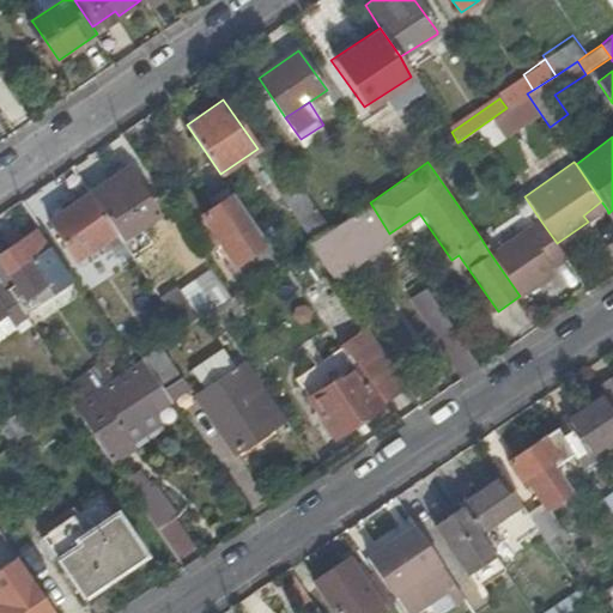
[(161,214),(127,169),(90,193),(115,231),(122,240),(161,214)]
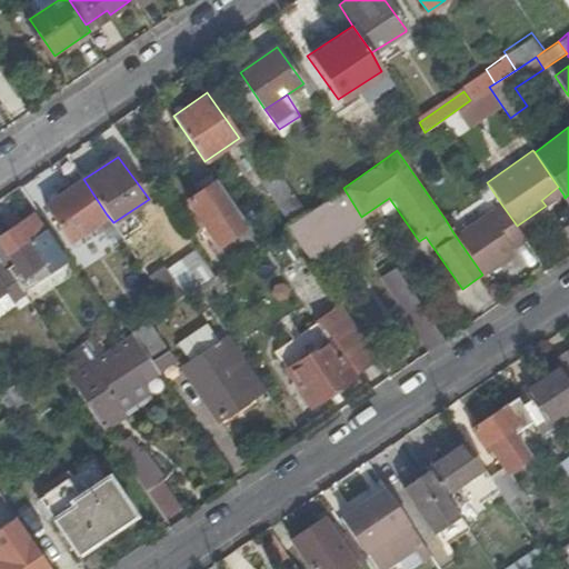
[(275,167),(259,178),(288,219),(303,209),(275,167)]
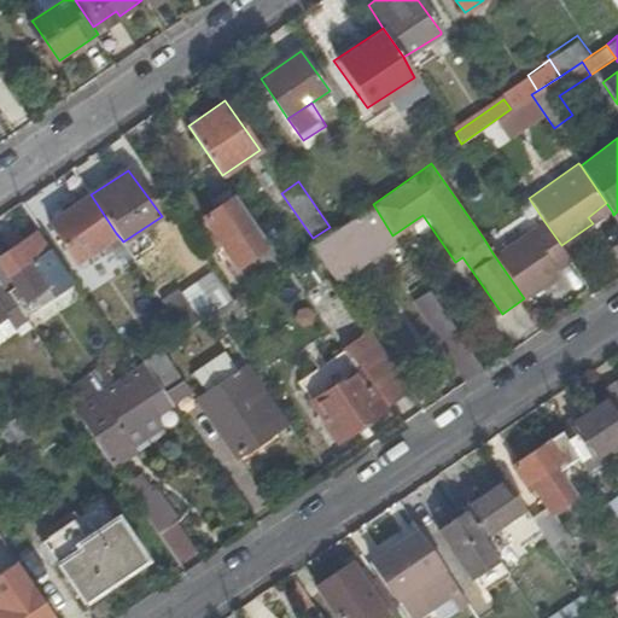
[(235,193),(202,216),(237,268),(255,256),(268,277),(280,268),(268,249),(273,246),(235,193)]
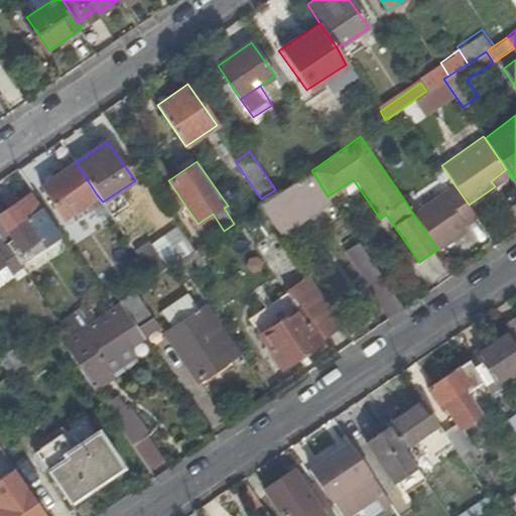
[(97,195),(76,162),(41,185),(62,218),(90,200),(97,195)]
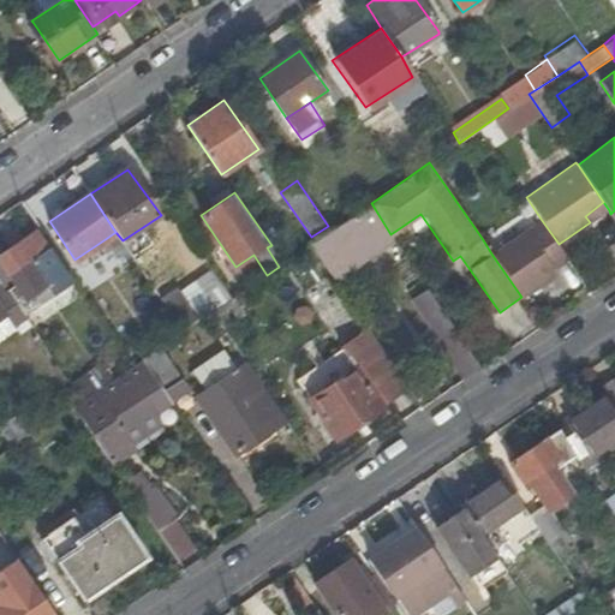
[(585,216),(590,222),(609,210),(603,202),(585,216)]
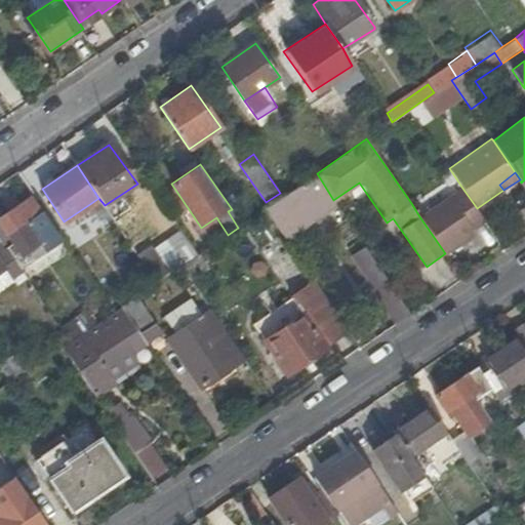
[(288,241),(337,205),(333,200),(317,173),(283,197),(266,208),(288,241)]
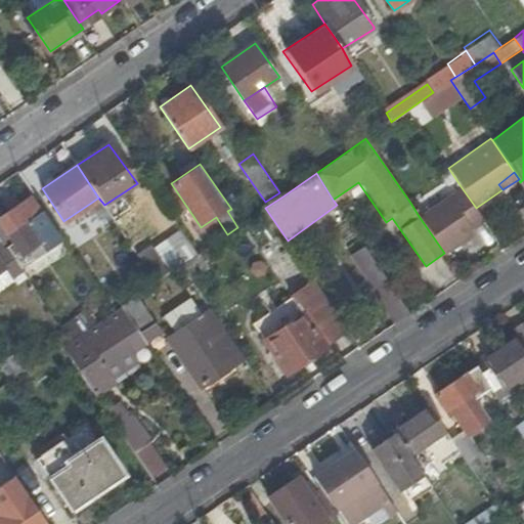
[(476,208),(461,186),(436,204),(419,216),(444,253),(445,255),(478,232),(475,227),(485,221),(476,208)]
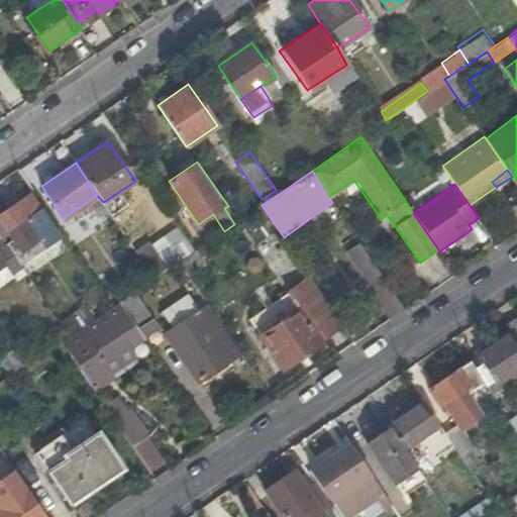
[(421,189),(405,200),(413,213),(430,201),(421,189)]
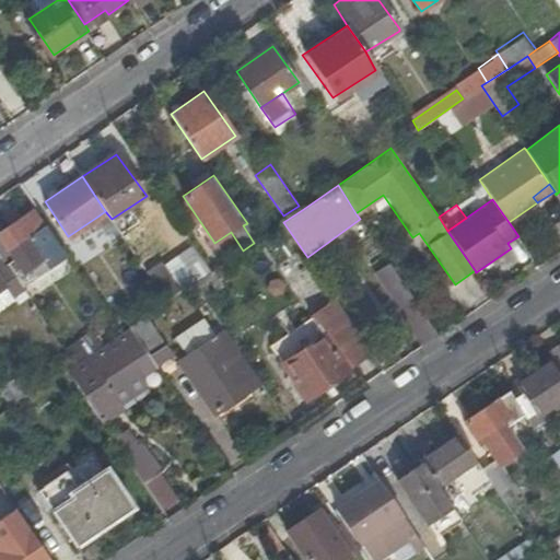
[(72,261),(37,211),(4,233),(0,236),(0,255),(0,256),(7,265),(16,259),(36,287),(72,261)]
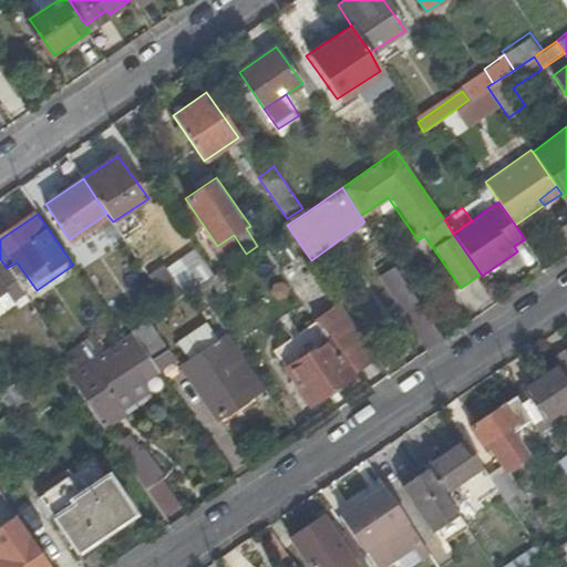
[(106,214),(99,219),(110,235),(119,229),(113,222),(106,214)]
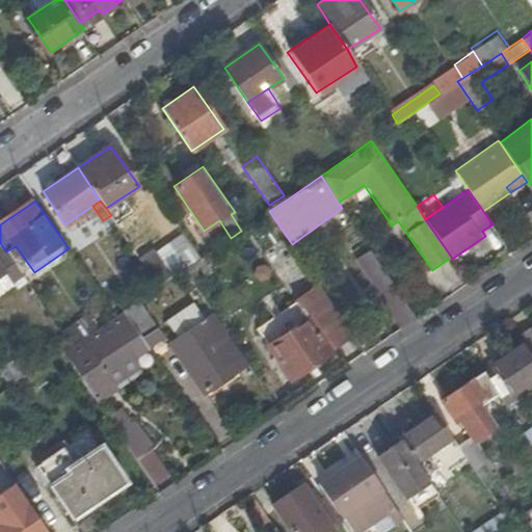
[(201,259),(184,233),(158,251),(174,276),(184,270),(201,259)]
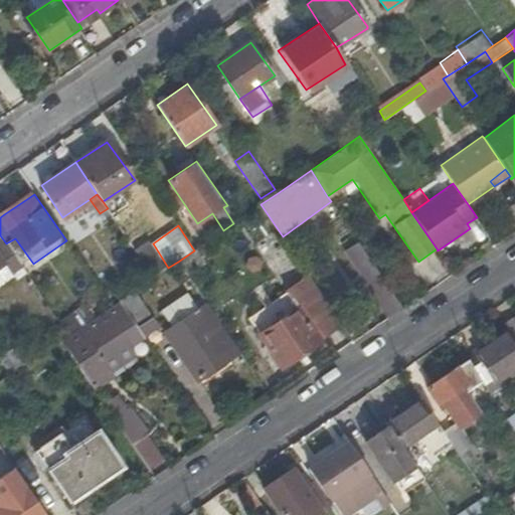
[(0,261),(3,266),(16,259),(6,243),(0,235),(0,261)]
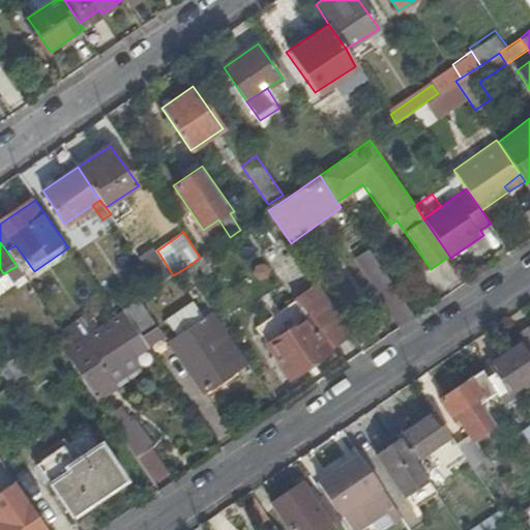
[(159,285),(173,275),(157,251),(154,245),(139,256),(159,285)]
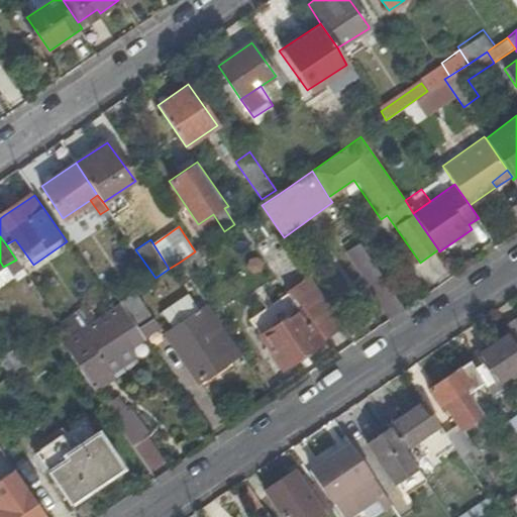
[(369,256),(359,243),(347,251),(366,279),(364,280),(391,319),(405,310),(369,256)]
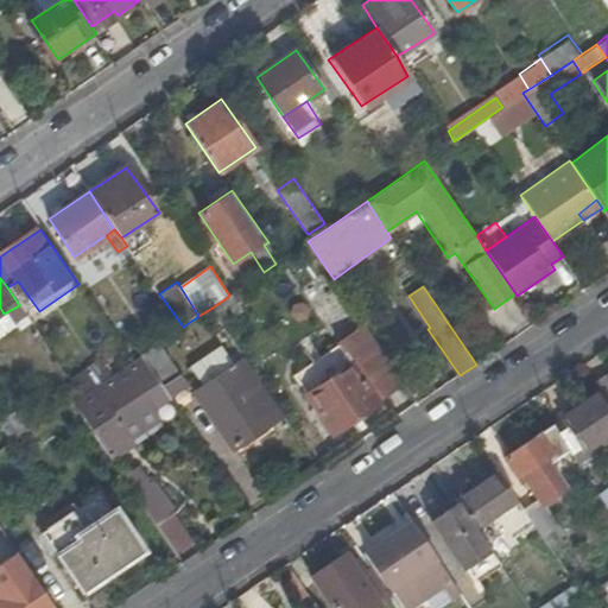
[(403,379),(367,327),(293,379),(327,430),(403,379)]
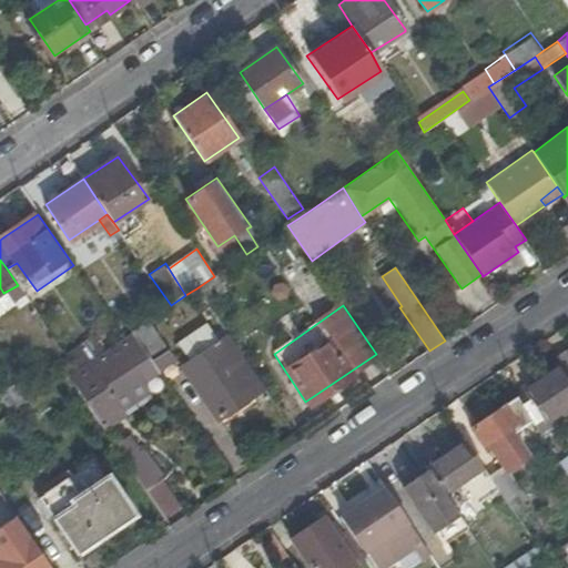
[(169,350),(149,321),(133,332),(151,359),(169,350)]
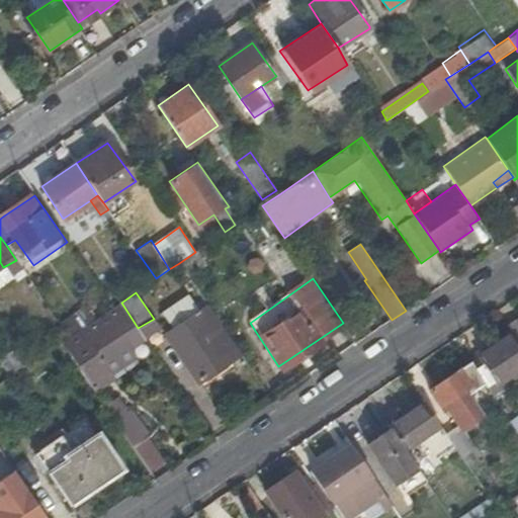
[(178,330),(167,337),(198,383),(242,355),(210,310),(209,309),(203,313),(194,298),(169,316),(178,330)]
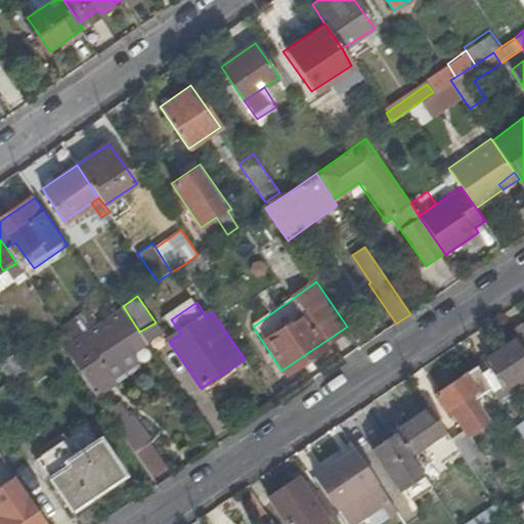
[(101,321),(90,306),(64,323),(76,339),(96,325),(101,321)]
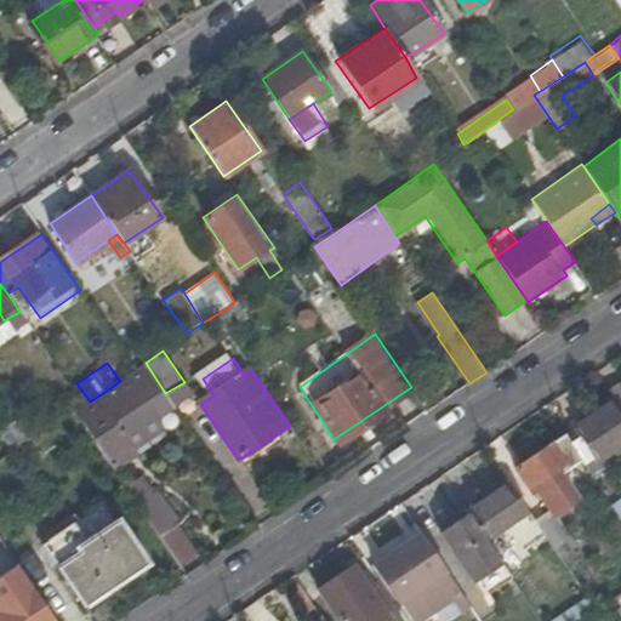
[(85,405),(80,409),(120,471),(146,455),(134,436),(125,423),(152,405),(157,412),(172,403),(165,393),(146,363),(131,374),(140,387),(121,399),(114,386),(90,402),(85,405)]
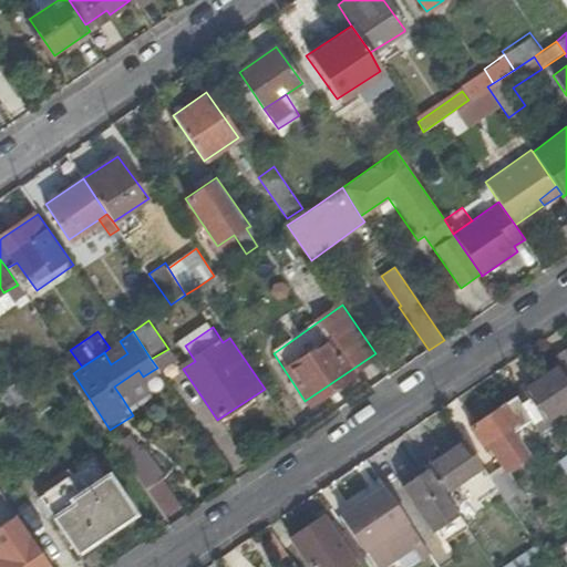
[(566,347),(556,356),(566,372),(566,347)]
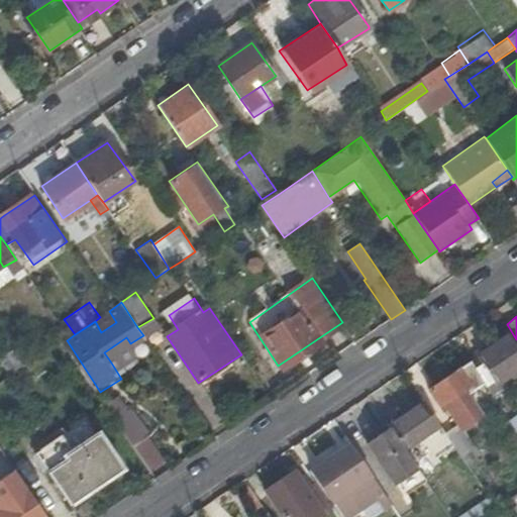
[(516,347),(507,333),(469,360),(471,363),(485,384),(496,400),(505,394),(502,390),(516,379),(516,347)]
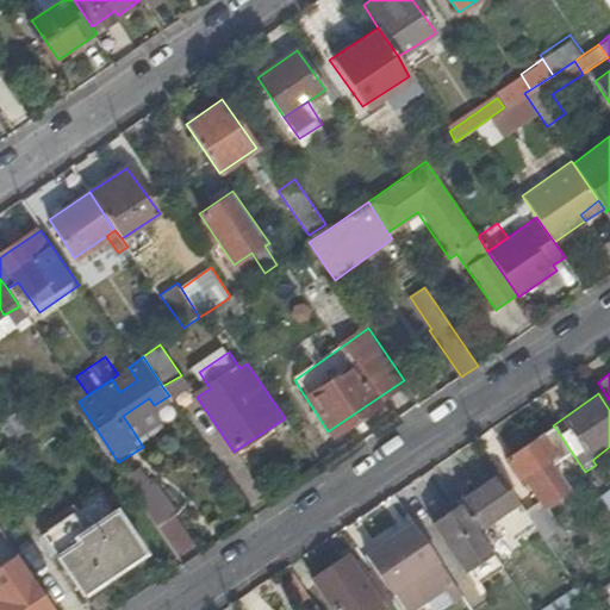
[(123,416),(131,428),(157,412),(154,405),(149,398),(123,416)]
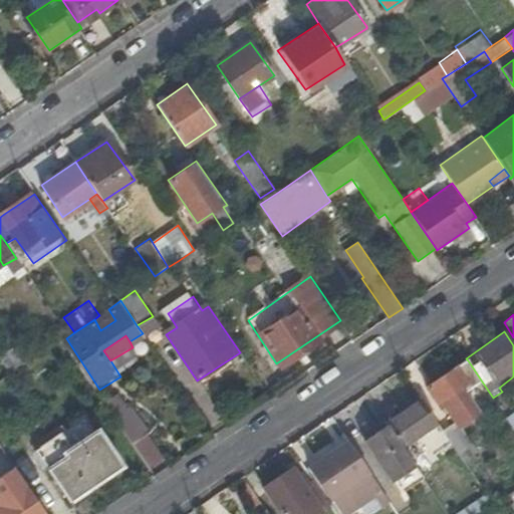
[(482,381),(468,360),(429,387),(443,409),(447,406),(458,422),(461,427),(479,415),(465,394),(462,389),(470,382),(473,388),(482,381)]
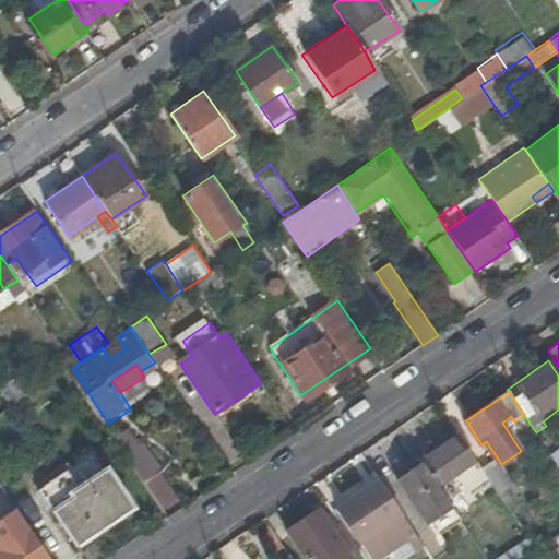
[(506,428),(514,421),(511,416),(502,423),(506,428)]
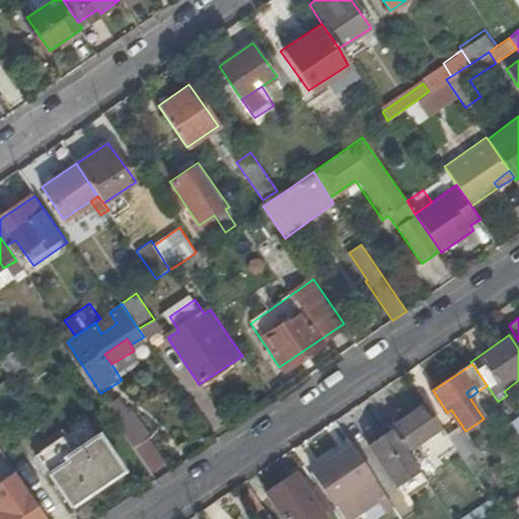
[(122,399),(106,409),(135,448),(154,434),(138,411),(133,415),(122,399)]
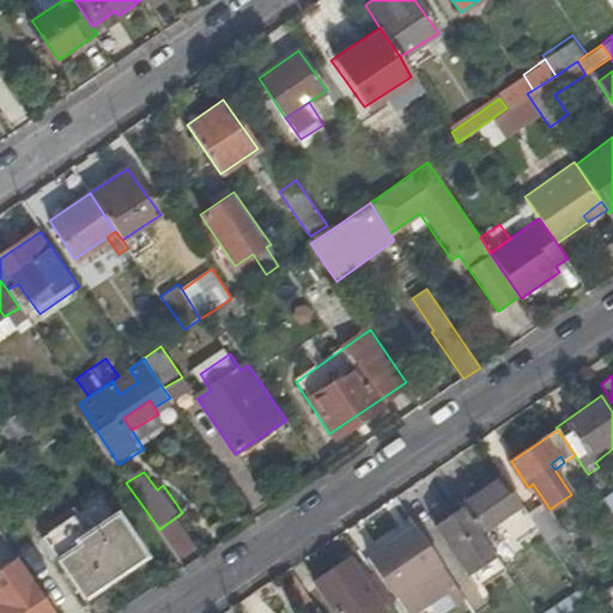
[(498,478),(461,505),(463,508),(484,539),(523,511),(498,478)]
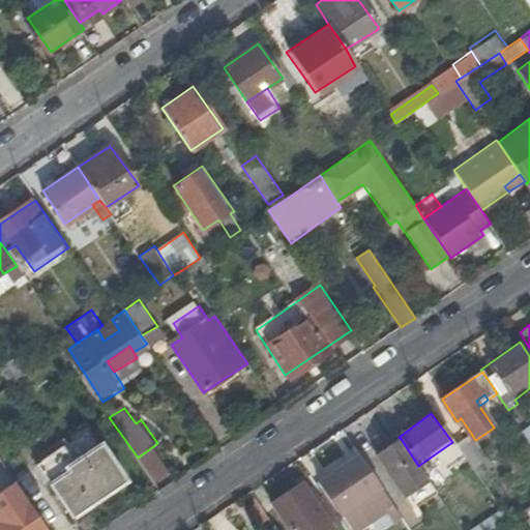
[(38,466),(74,518),(127,481),(91,430),(38,466)]
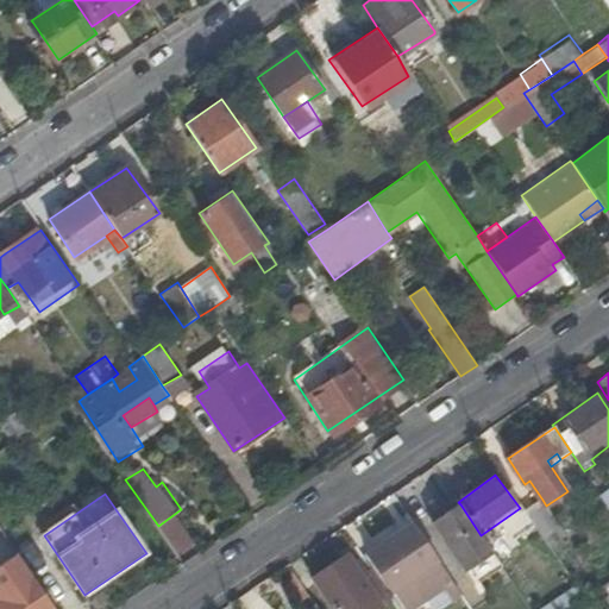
[(542,500),(527,509),(553,547),(567,538),(546,506),(542,500)]
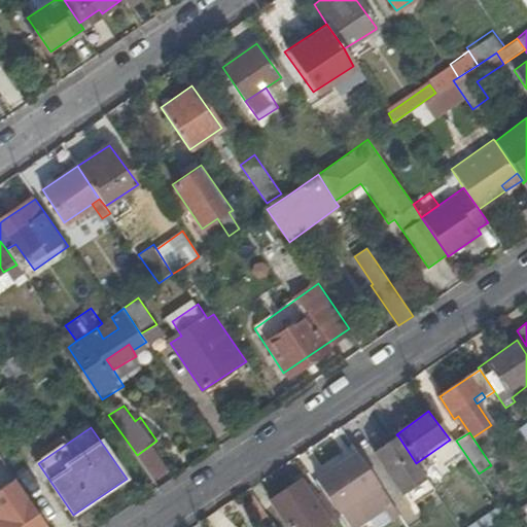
[(398,436),(372,455),(402,496),(428,480),(416,463),(398,436)]
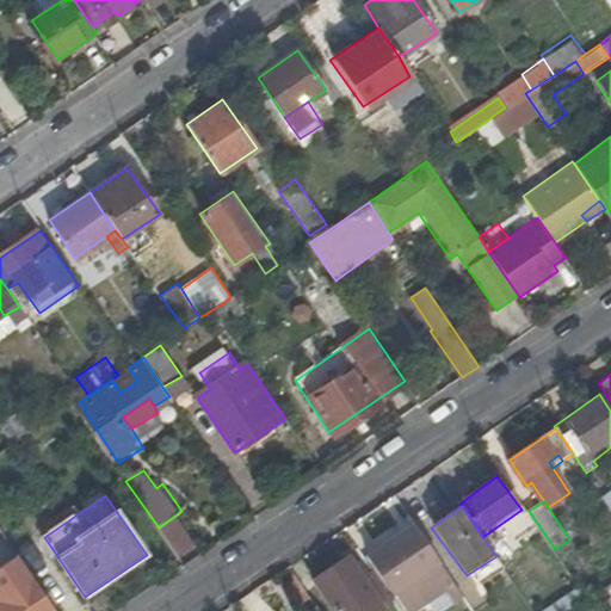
[(417,529),(371,561),(399,603),(417,590),(431,610),(461,592),(417,529)]
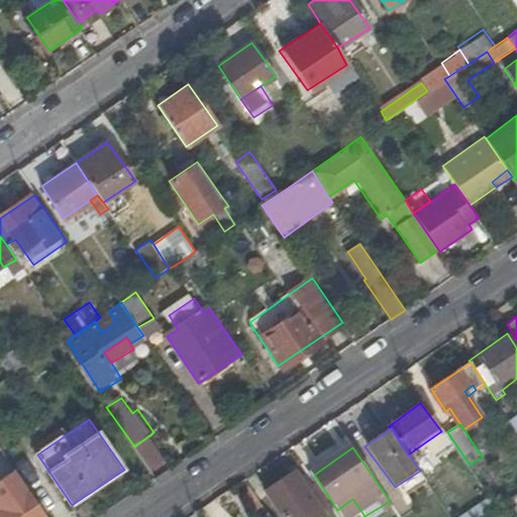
[(283,516),(323,516),(334,510),(317,486),(309,491),(296,472),(267,493),(283,516)]
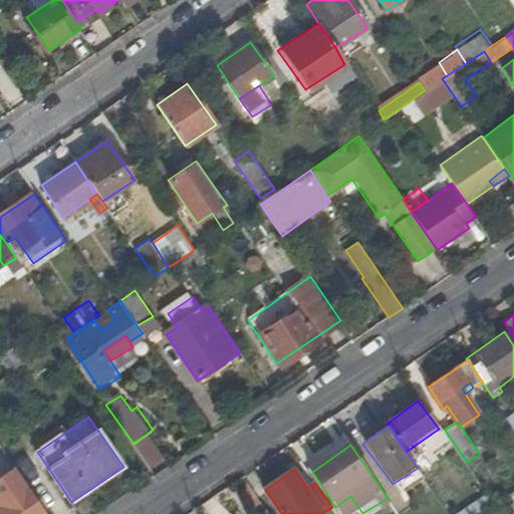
[(0,488),(0,509),(2,511),(11,505),(0,488)]
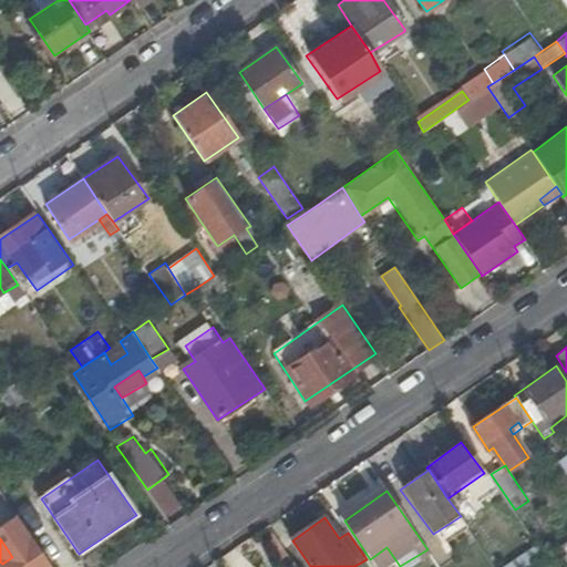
[(2,564),(0,565),(0,566),(38,566),(26,548),(12,557),(2,564)]
